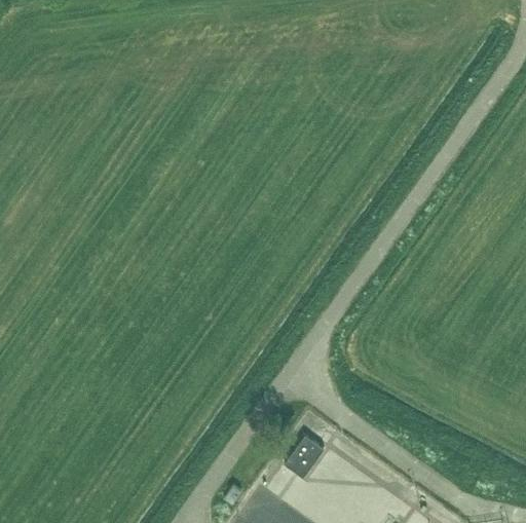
[(304,435),(284,464),(303,478),(324,449),(304,435)]
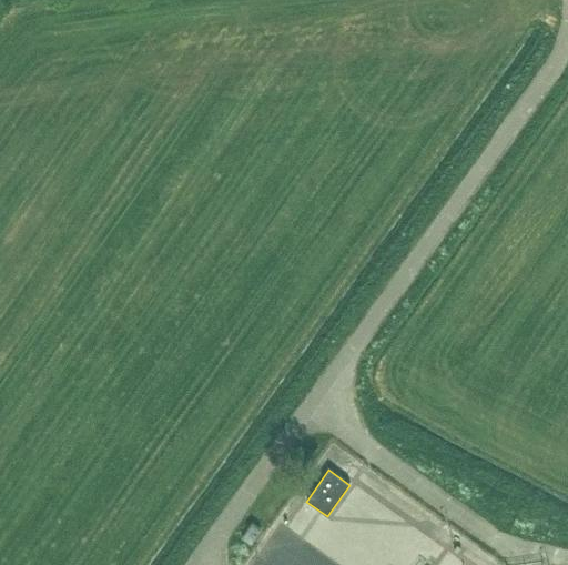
[(302,501),(285,524),(293,530),(311,507),(302,501)]
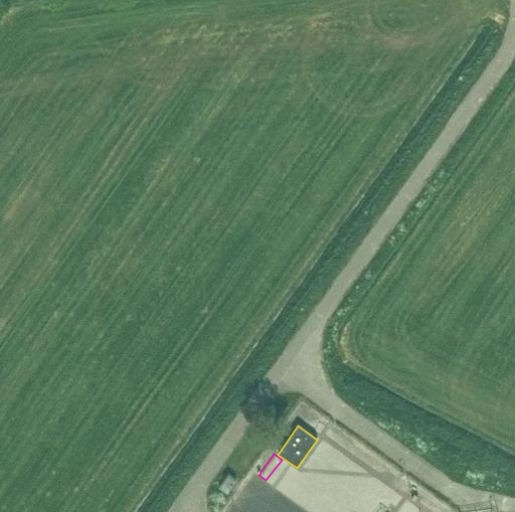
[(302,490),(308,482),(283,462),(266,482),(285,497),(295,485),(302,490)]
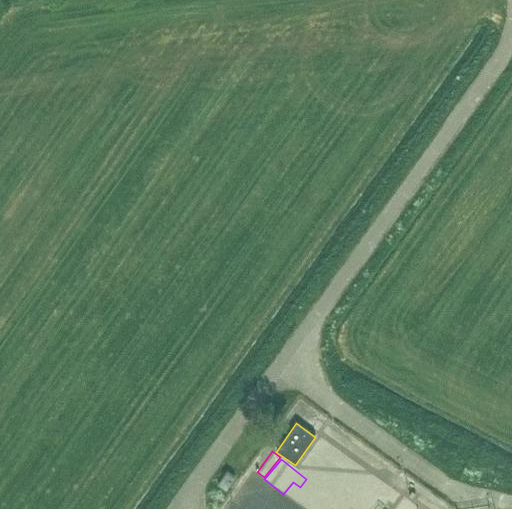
[(235,478),(227,472),(217,486),(226,491),(235,478)]
